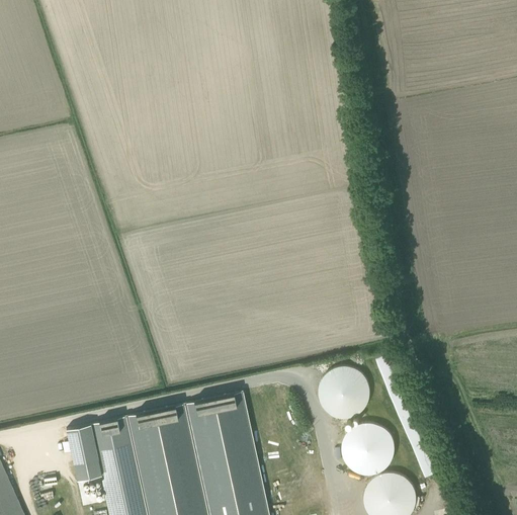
[(317,390),(317,394),(317,399),(318,403),(320,407),(323,411),(326,414),(330,416),(334,418),(338,419),(342,420),(347,419),(351,418),(355,416),(359,414),(362,411),(365,407),(366,403),(368,399),(368,394),(368,390),(366,384),(365,380),(362,377),(359,373),(355,371),(351,369),(347,368),(342,367),(338,368),(334,369),(330,371),(326,373),(323,377),(320,380),(318,384),(317,390)]
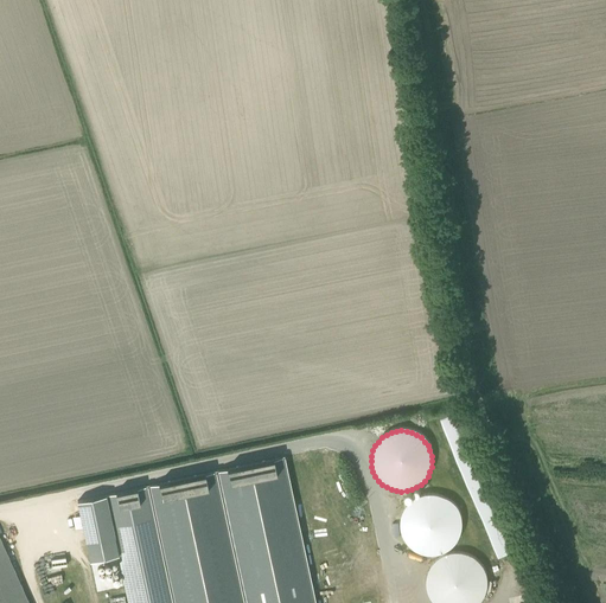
[(313,602),(284,460),(147,489),(171,602),(313,602)]
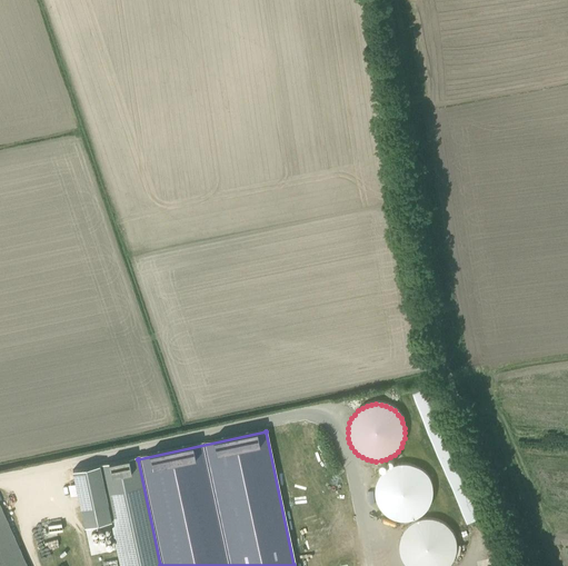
[(160,565),(138,459),(71,474),(85,529),(111,524),(119,565),(160,565)]
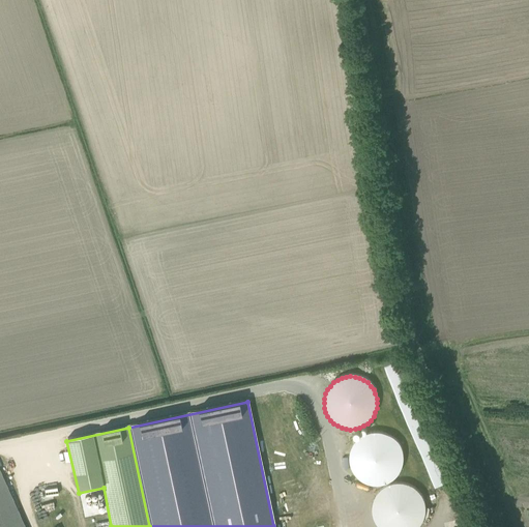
[(350,455),(350,459),(350,464),(351,468),(353,472),(356,476),(359,479),(362,481),(368,484),(372,485),(376,486),(381,485),(385,484),(389,481),(393,479),(397,476),(399,472),(401,468),(403,464),(403,459),(403,455),(401,449),(399,445),(397,442),(393,439),(389,436),(385,434),(381,433),(376,433),(372,433),(368,434),(362,436),(359,439),(356,442),(353,445),(351,449),(350,455)]
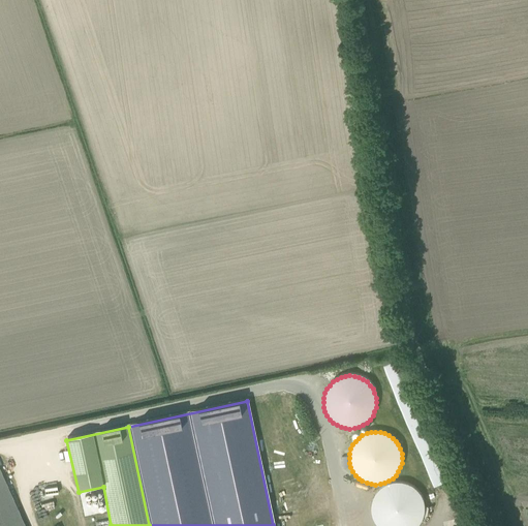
[(23,525),(0,474),(0,525),(23,525)]
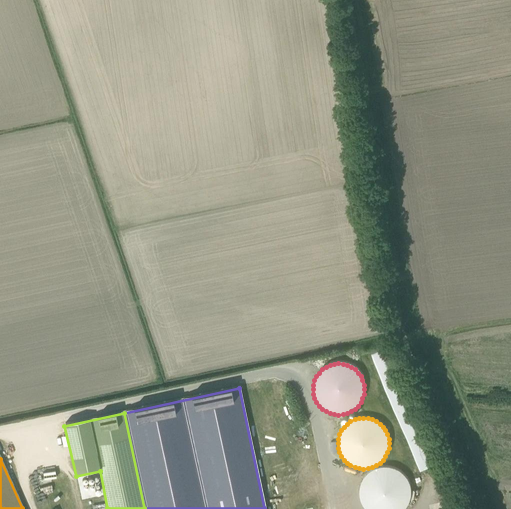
[(401,474),(399,472),(398,471),(396,470),(394,470),(392,469),(390,468),(388,468),(386,468),(384,468),(382,468),(380,468),(378,469),(376,469),(374,470),(372,471),(371,472),(369,473),(367,474),(366,476),(365,477),(363,479),(362,481),(361,482),(361,484),(360,486),(359,488),(359,490),(359,492),(359,494),(359,496),(359,498),(360,500),(360,502),(361,504),(362,506),(363,508),(406,508),(407,507),(408,505),(409,503),(409,501),(410,499),(410,497),(410,495),(410,493),(410,491),(410,489),(410,487),(409,485),(408,483),(407,482),(406,480),(405,478),(404,477),(402,475),(401,474)]
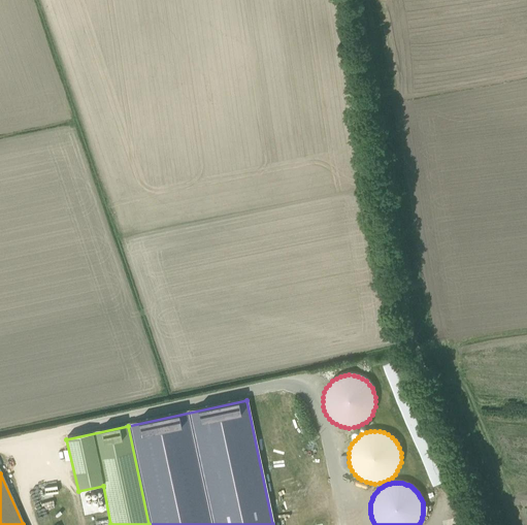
All buildings are outlined.
